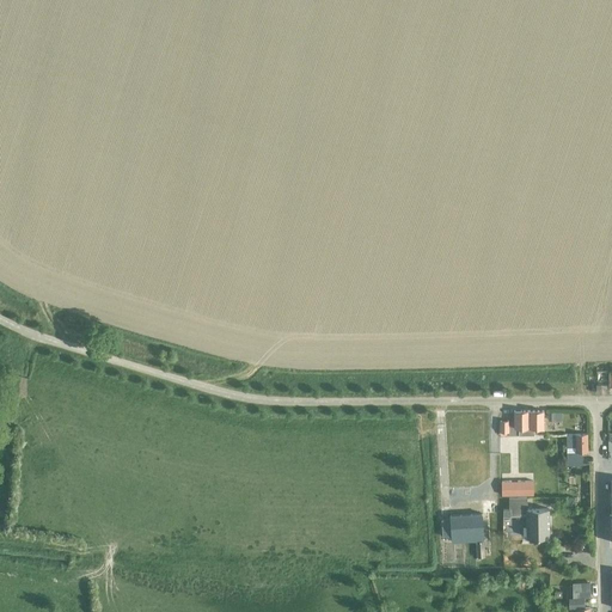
[(534,434),(534,428),(540,427),(542,429),(544,429),(544,411),(514,411),(514,421),(508,421),(500,421),(500,432),(500,435),(515,435),(534,434)]
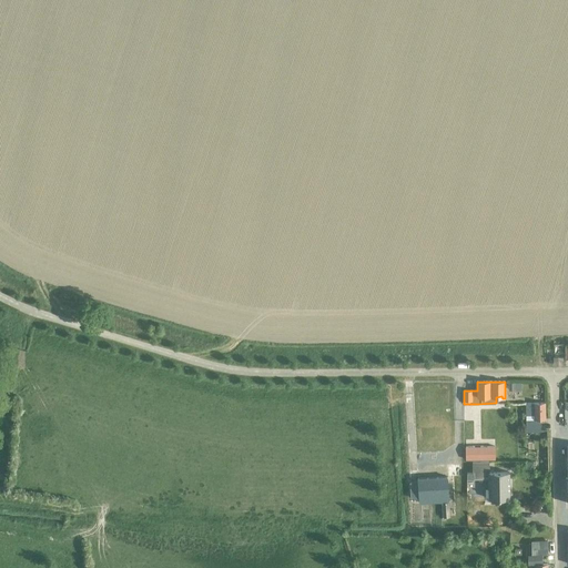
[(529,403),(526,404),(526,411),(528,411),(528,422),(528,432),(535,432),(539,432),(539,419),(546,419),(545,403),(529,403)]
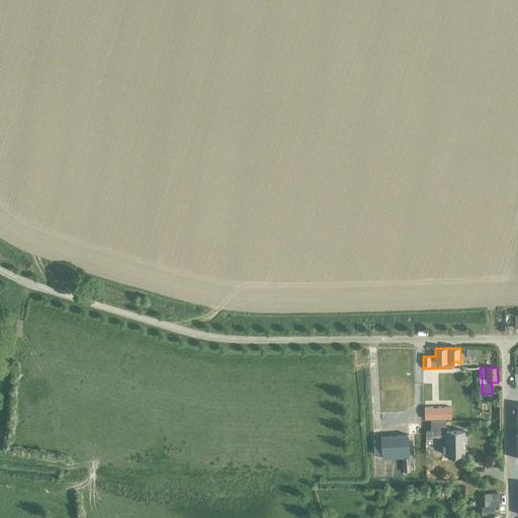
[(451,407),(424,408),(425,419),(451,419),(451,407)]
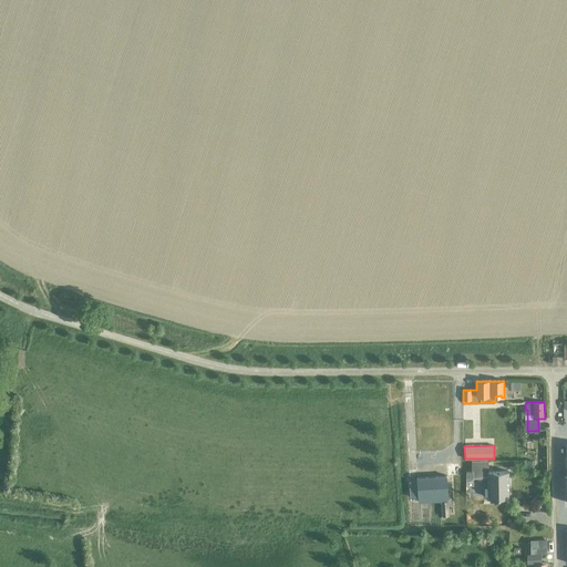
[(508,472),(488,472),(488,461),(472,461),(472,472),(466,472),(466,477),(488,477),(488,498),(508,497),(508,472)]
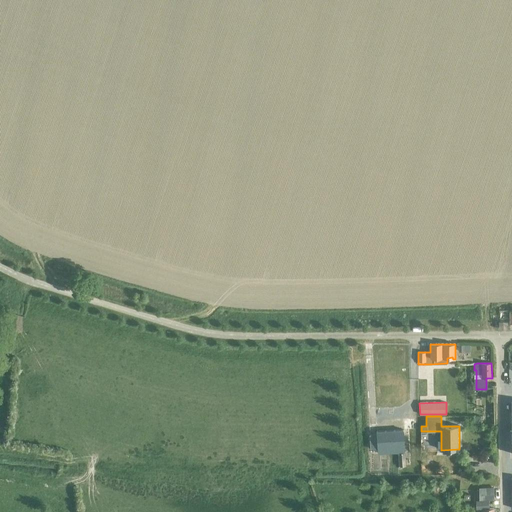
[(377,448),(377,453),(388,453),(387,448),(405,447),(403,430),(376,431),(376,435),(370,435),(371,449),(377,448)]
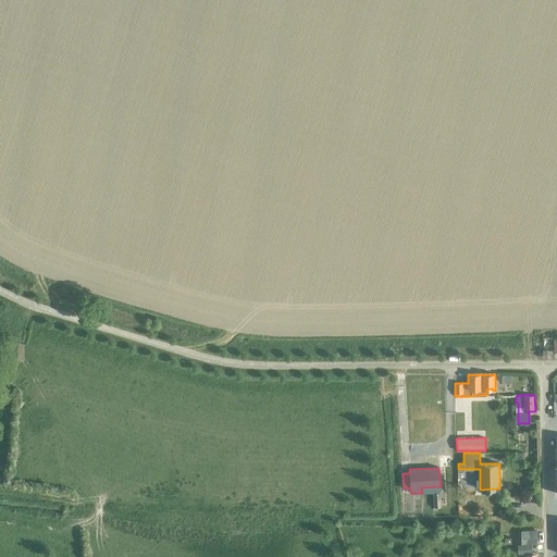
[(521,530),(521,544),(537,544),(537,530),(521,530)]
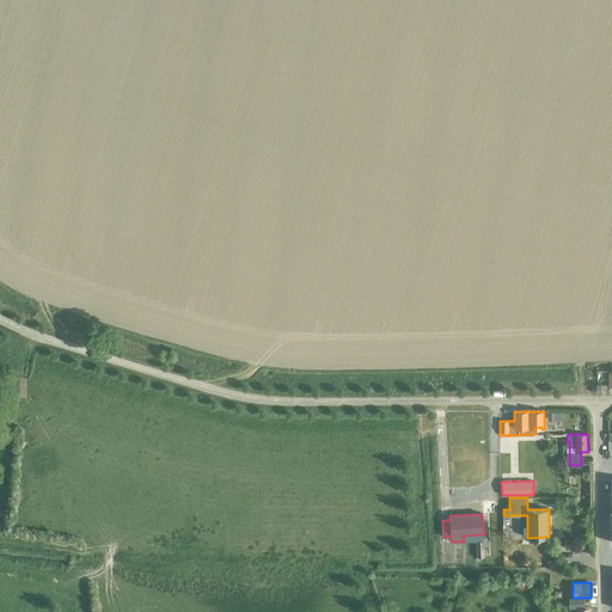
All buildings are outlined.
